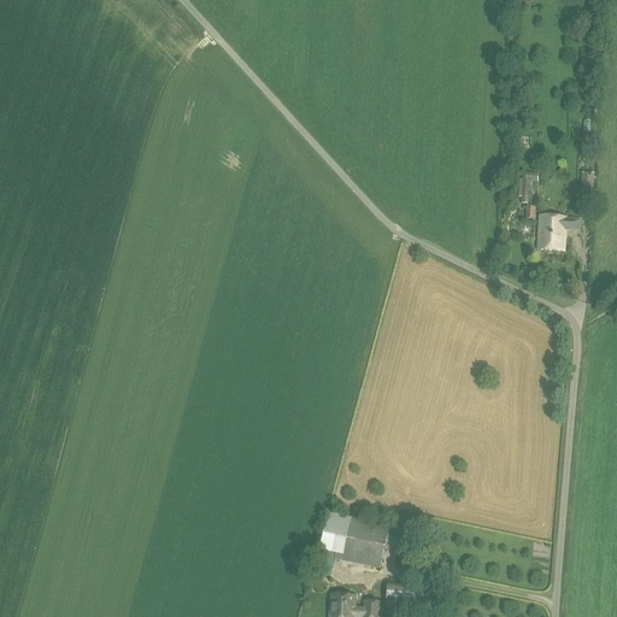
[(539,182),(539,175),(524,174),(523,178),(519,178),(518,198),(522,198),(522,204),(529,205),(530,182),(539,182)]
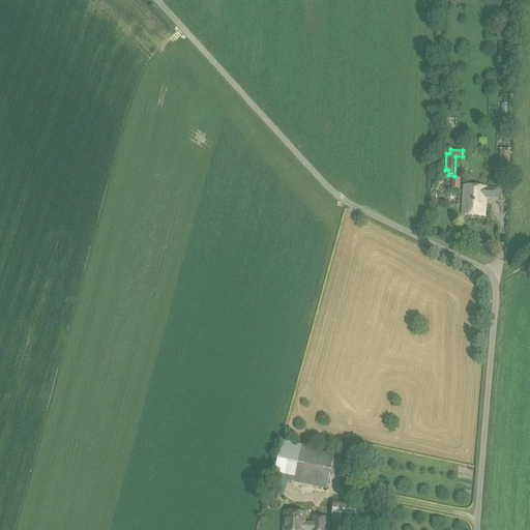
[(499,172),(510,173),(511,150),(500,149),(499,172)]
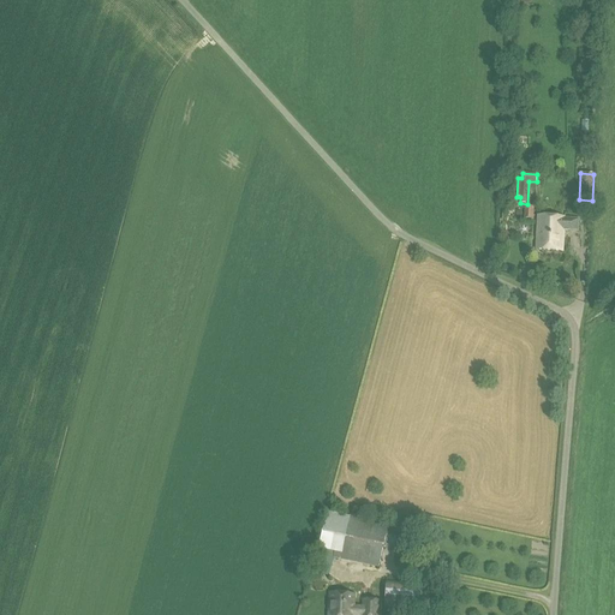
[(533,219),(535,208),(525,207),(524,219),(533,219)]
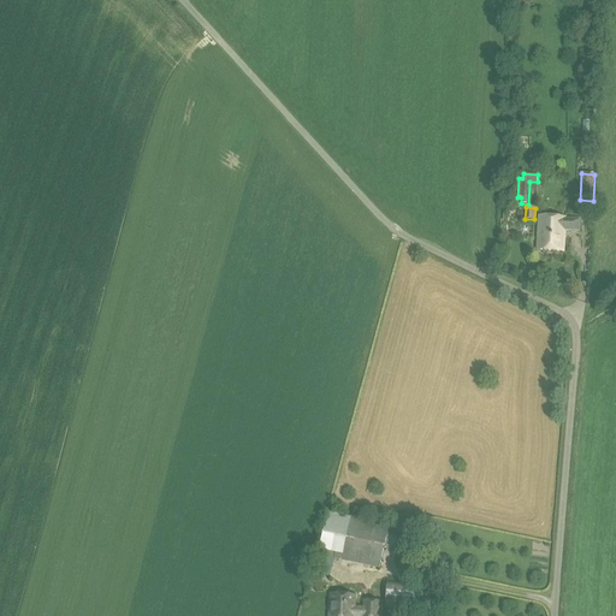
[(539,217),(538,250),(564,252),(566,231),(579,232),(580,220),(580,219),(566,219),(539,217)]
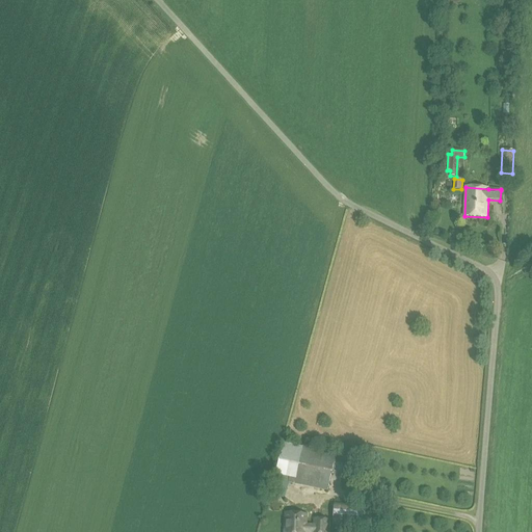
[(333,474),(345,477),(349,456),(285,443),(275,476),(273,475),(269,494),(285,499),(289,483),(327,491),(333,474)]
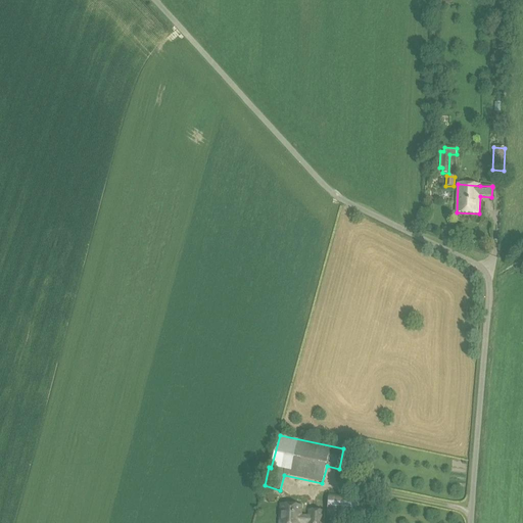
[(327,516),(368,519),(370,496),(329,493),(327,516)]
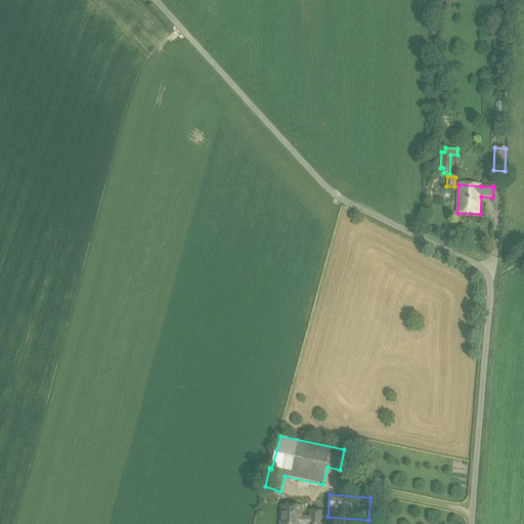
[(281,506),(279,523),(322,523),(323,513),(310,512),(310,518),(301,517),(302,508),(281,506)]
